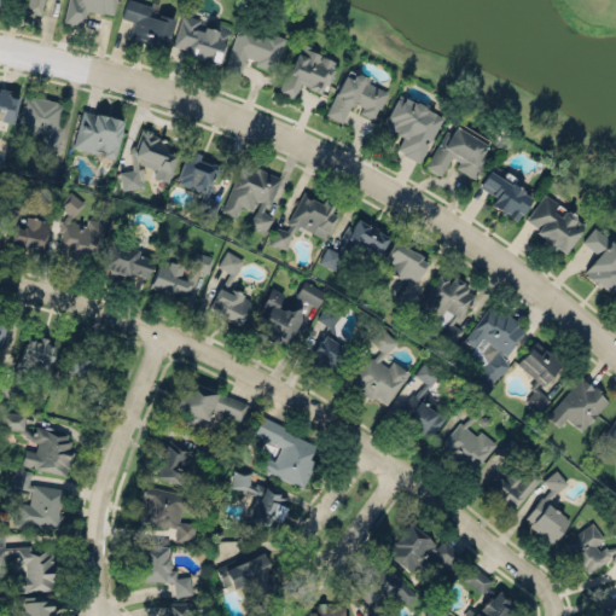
[(65,0),(65,4),(51,0),(46,0),(42,18),(28,15),(32,1),(29,0),(65,0)]
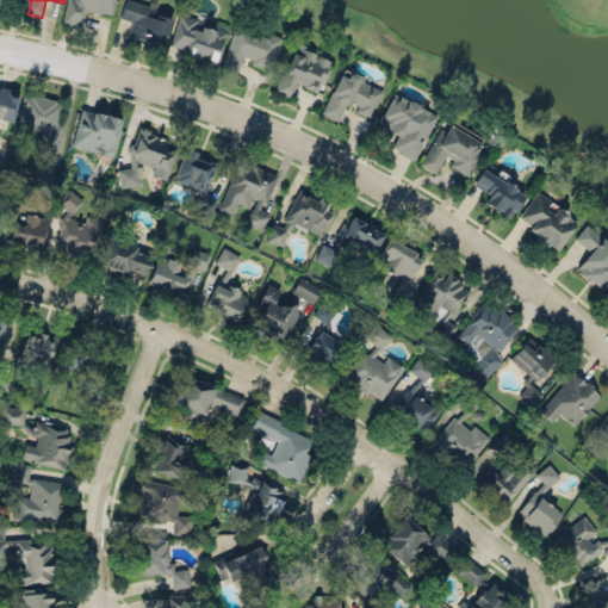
[(86,12),(103,16),(104,14),(113,17),(117,0),(68,0),(62,25),(82,30),(86,12)]
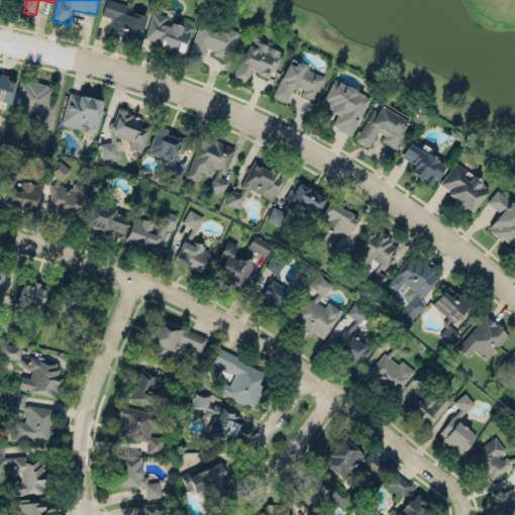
[(107,2),(149,16),(138,47),(107,36),(112,20),(102,17),(107,2)]
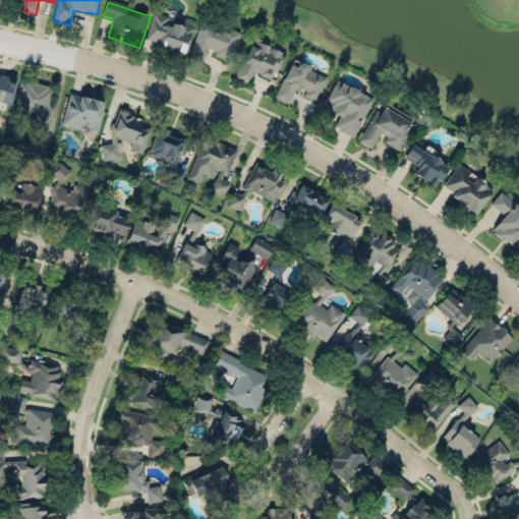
[(146,40),(154,12),(169,17),(167,26),(171,29),(172,23),(181,26),(182,23),(194,27),(185,57),(158,49),(159,43),(146,40)]
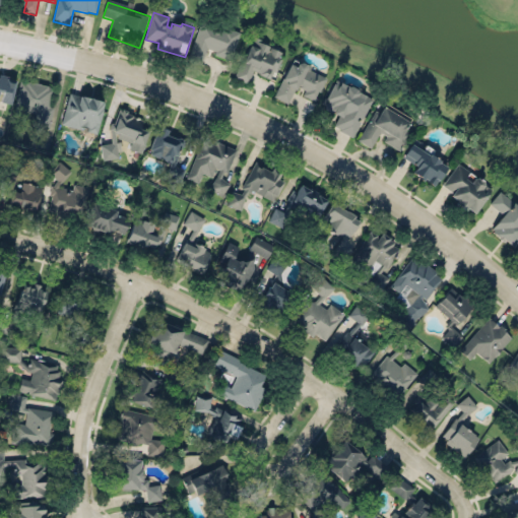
[(188,60),(201,66),(207,50),(216,52),(214,55),(231,62),(241,33),(202,18),(188,60)]
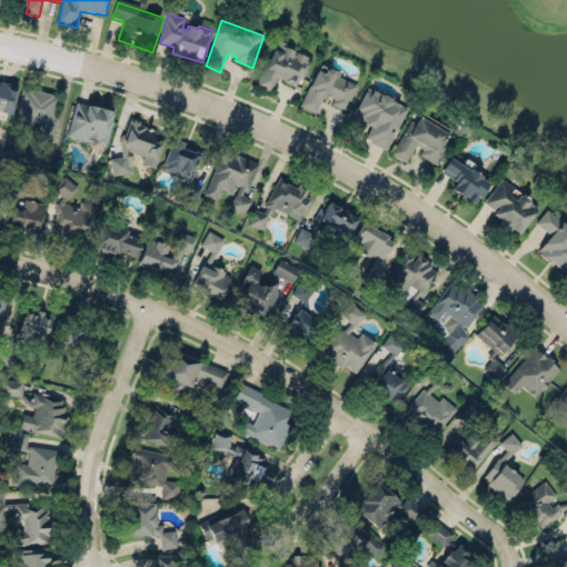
[(259,88),(272,93),(277,80),(299,88),(311,57),(276,43),(259,88)]
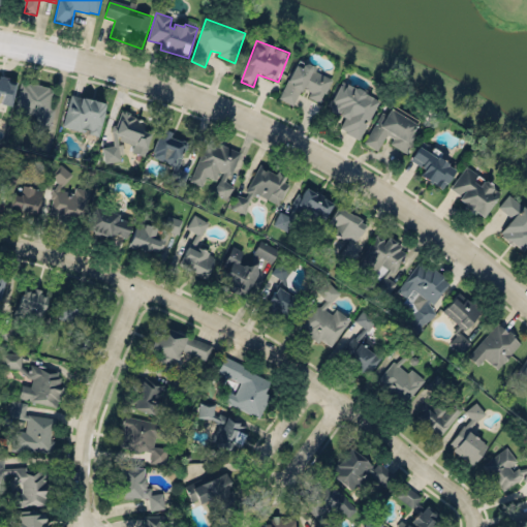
[(312,65),(317,68),(315,73),(333,82),(326,94),(324,94),(319,103),(310,98),(312,93),(304,89),(302,94),(300,93),(292,106),(280,100),(296,68),(302,71),(303,68),(307,66),(311,67),(312,65)]
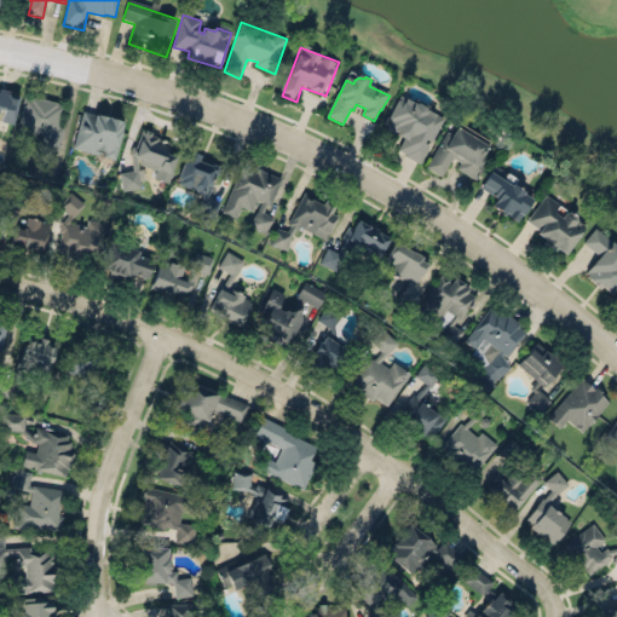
[(13,121),(19,93),(7,92),(9,88),(0,87),(0,104),(5,105),(3,120),(13,121)]
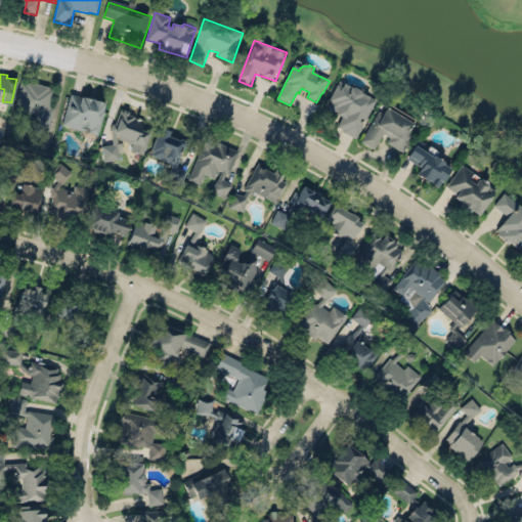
[(55,90),(50,88),(50,85),(36,81),(35,82),(29,81),(28,80),(28,82),(22,81),(14,120),(26,122),(28,114),(37,115),(35,125),(37,127),(51,130),(55,110),(51,109),(55,90)]
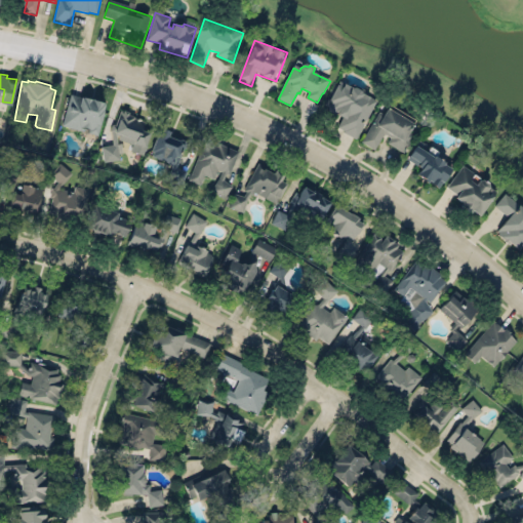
[(377,102),(356,141),(337,130),(343,120),(327,111),(329,108),(325,106),(339,80),(377,102)]
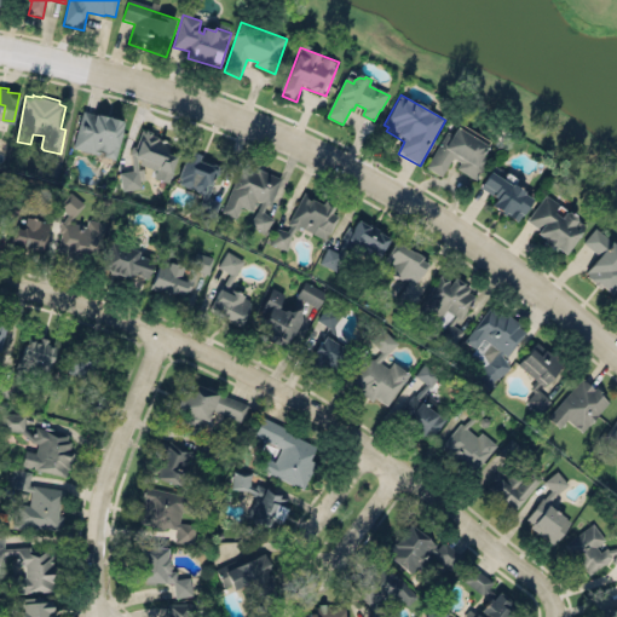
[(96,113),(91,111),(85,110),(74,149),(97,154),(98,148),(107,151),(105,155),(116,159),(124,134),(121,133),(124,126),(122,126),(124,119),(124,117),(124,116),(116,114),(111,113),(109,113),(104,110),(99,110),(99,111),(96,110),(96,113)]
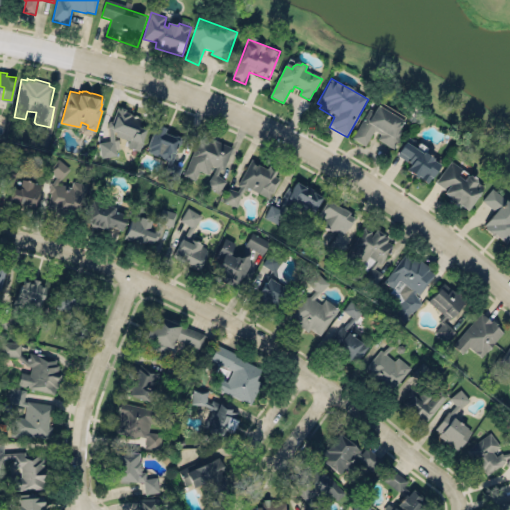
[(351,140),(372,105),(408,127),(394,150),(378,140),(380,137),(376,134),(367,149),(351,140)]
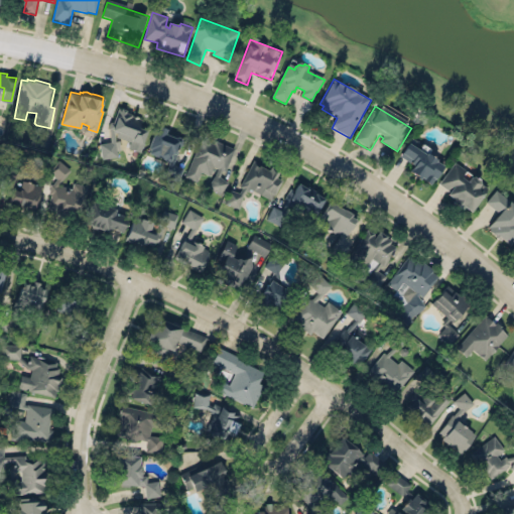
[(141,154),(151,129),(142,125),(141,118),(119,110),(111,129),(112,136),(109,143),(101,145),(103,160),(117,158),(121,148),(120,143),(117,142),(116,137),(131,143),(129,149),(141,154)]
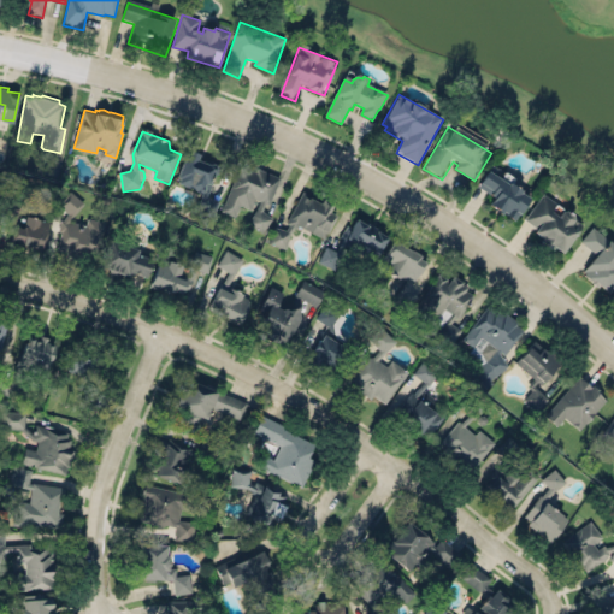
[(208,199),(219,167),(199,161),(200,155),(188,151),(176,184),(204,194),(198,213),(214,218),(220,202),(208,199)]
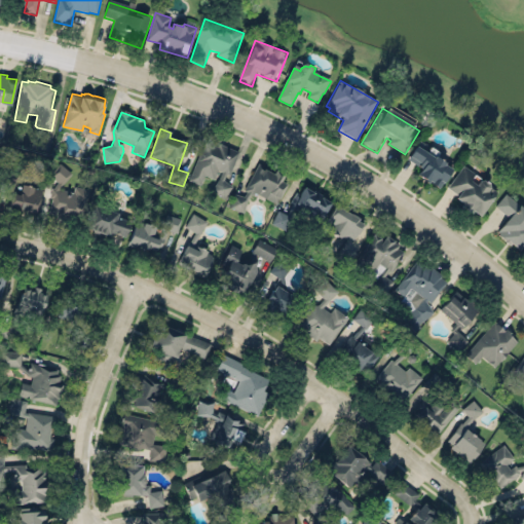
[(239,152),(206,141),(191,182),(202,186),(206,177),(217,181),(213,193),(228,198),(233,183),(229,182),(239,152)]
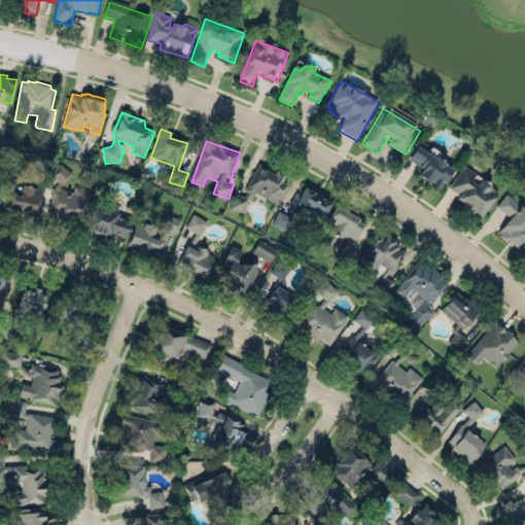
[(455,170),(442,190),(432,184),(430,187),(418,180),(422,174),(416,171),(418,167),(409,162),(418,147),(455,170)]
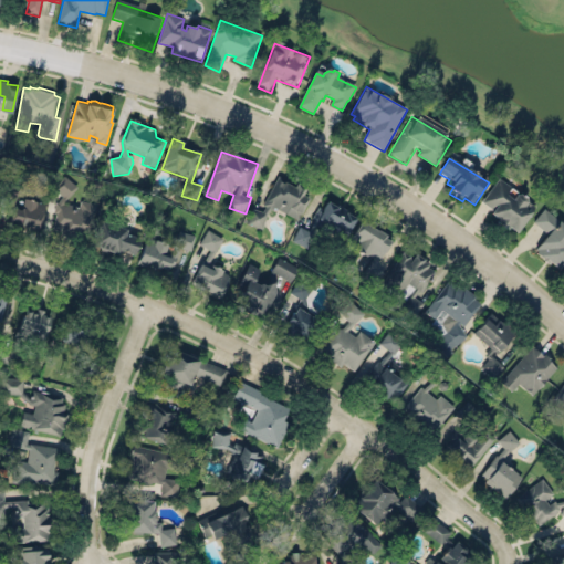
[(299,220),(311,195),(278,179),(262,212),(253,209),(247,223),(262,231),(272,208),(299,220)]
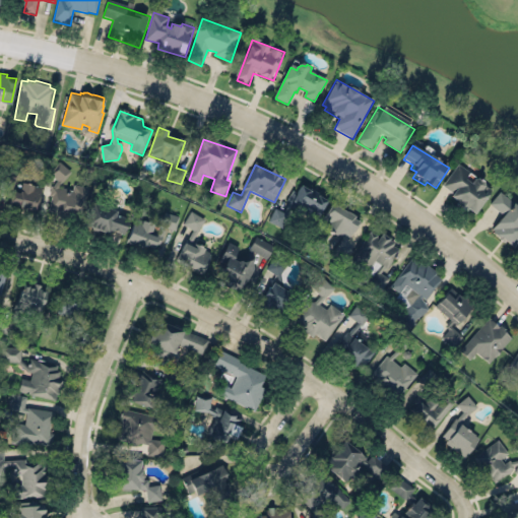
[(493,190),(472,176),(473,175),(459,165),(444,186),(454,193),(450,197),(474,215),(493,190)]
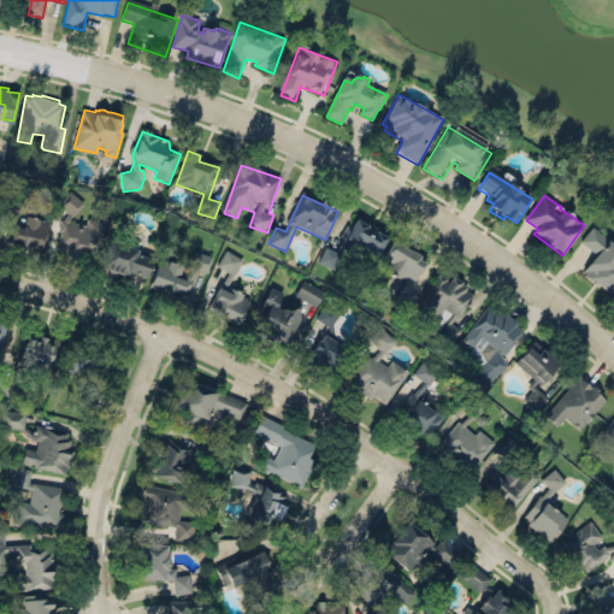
[(104,223),(88,220),(87,225),(77,224),(81,199),(66,196),(58,253),(98,259),(104,223)]
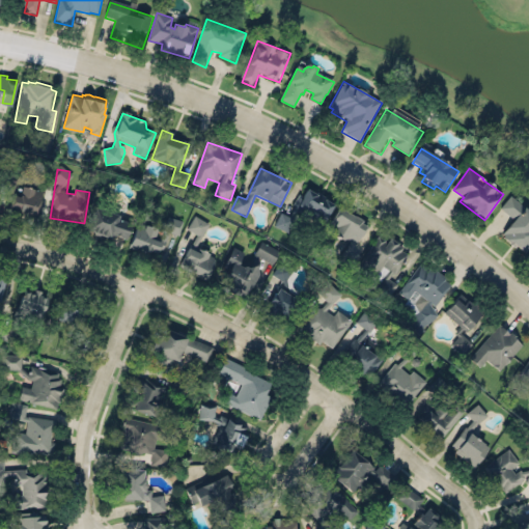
[(9,206),(36,215),(44,192),(23,186),(21,194),(16,193),(21,177),(9,171),(4,183),(11,187),(9,206)]
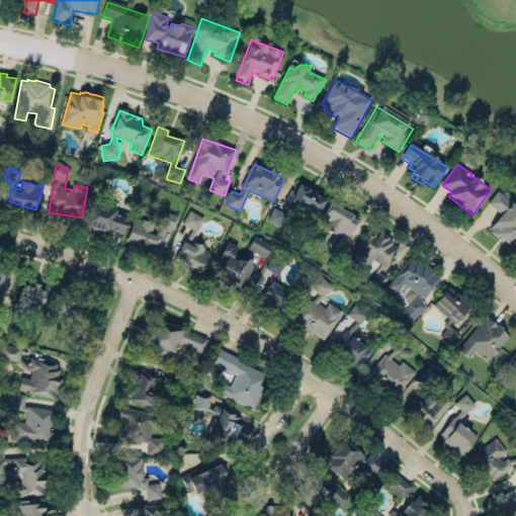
[(299,181),(329,196),(316,222),(292,209),(282,229),(268,222),(275,207),(284,211),(299,181)]
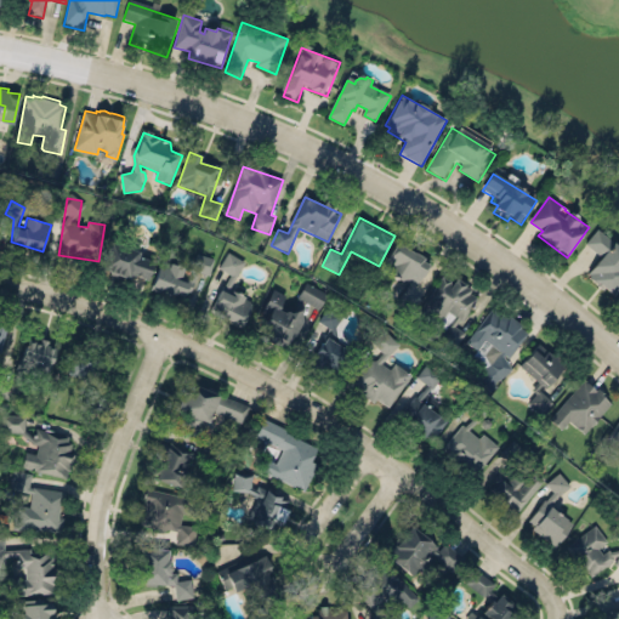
[(598,230),(613,242),(614,239),(618,243),(618,289),(614,294),(601,283),(598,285),(585,274),(601,256),(586,243),(598,230)]
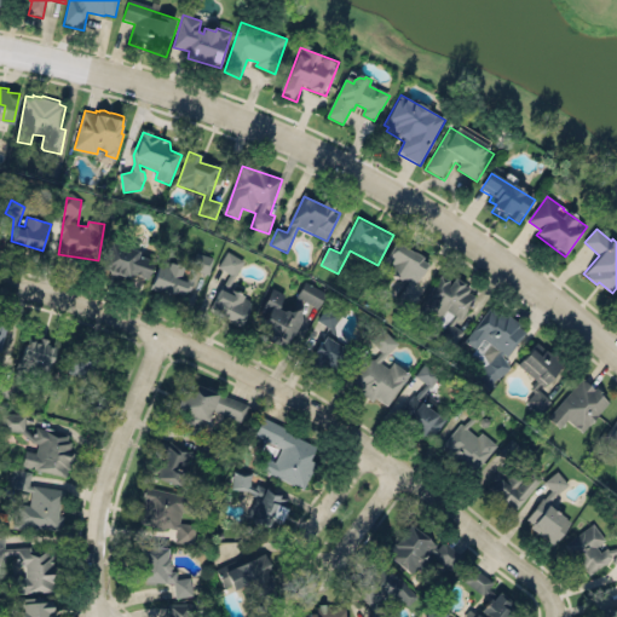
[(154,259),(138,254),(140,248),(111,238),(102,266),(130,276),(132,271),(148,277),(154,259)]
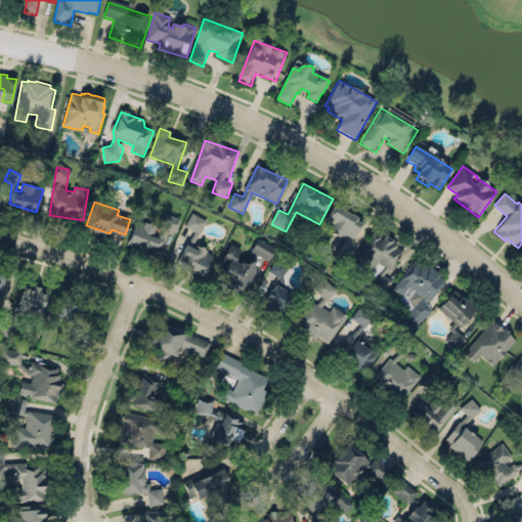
[(335,202),(350,210),(358,214),(357,218),(363,221),(352,241),(350,241),(348,245),(356,253),(347,264),(335,255),(345,243),(346,237),(343,235),(341,235),(340,237),(330,231),(331,226),(324,221),(328,213),(335,202)]
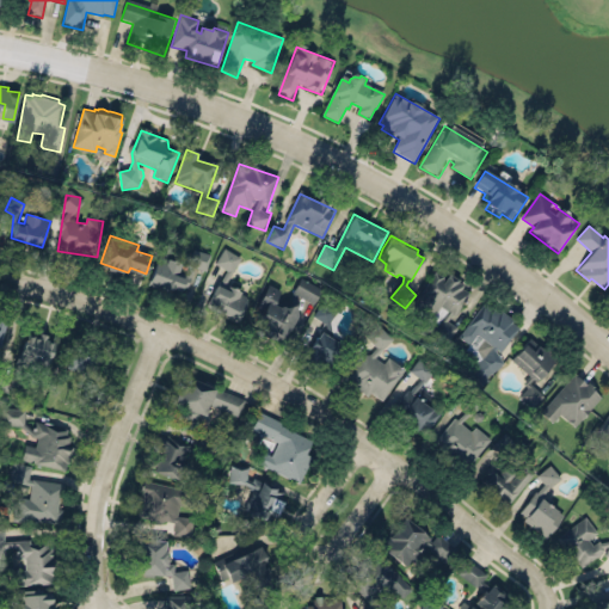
[(241,258),(225,250),(216,265),(227,270),(207,308),(238,324),(251,297),(227,287),(241,258)]
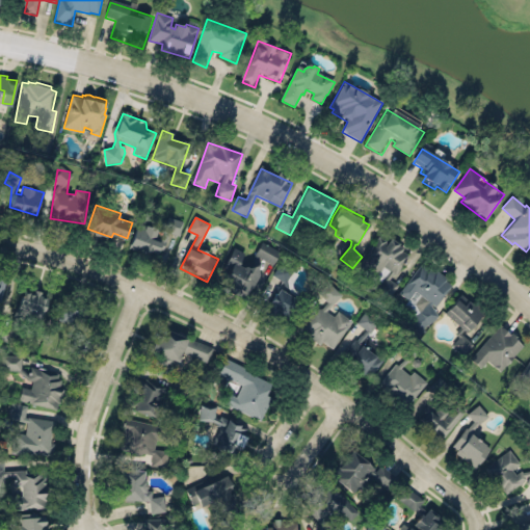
[(167,234),(181,236),(183,221),(169,219),(167,234)]
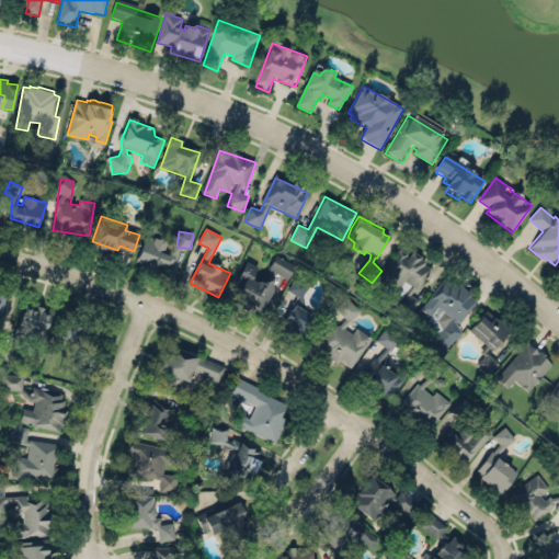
[(171,243),(146,237),(138,262),(170,271),(177,247),(170,244),(171,243)]
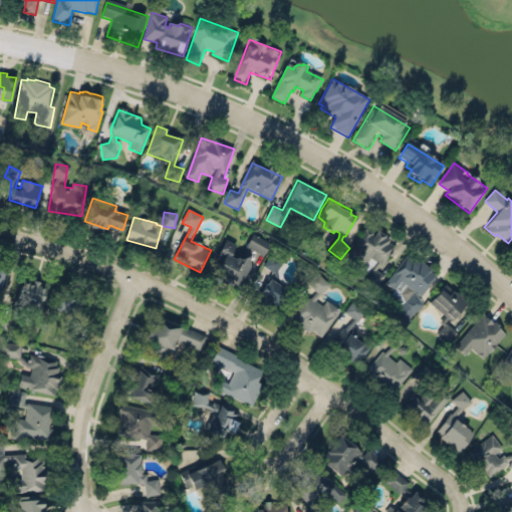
[(398,244),(377,234),(376,235),(365,229),(348,261),(370,273),(367,280),(379,286),(386,276),(376,271),(380,265),(385,267),(398,244)]
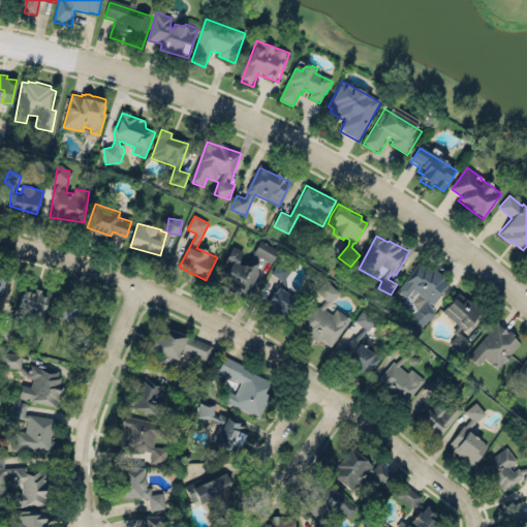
[(280,251),(273,266),(258,258),(256,264),(257,273),(245,296),(227,286),(229,283),(221,279),(231,260),(225,257),(234,243),(246,249),(240,260),(244,264),(254,252),(259,241),(280,251)]
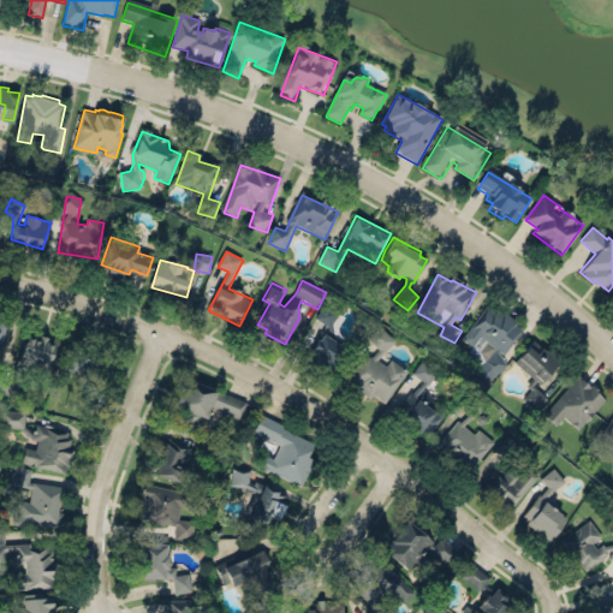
[(464,343),(478,350),(471,362),(477,365),(471,376),(492,387),(507,359),(505,358),(524,327),(486,305),(464,343)]
